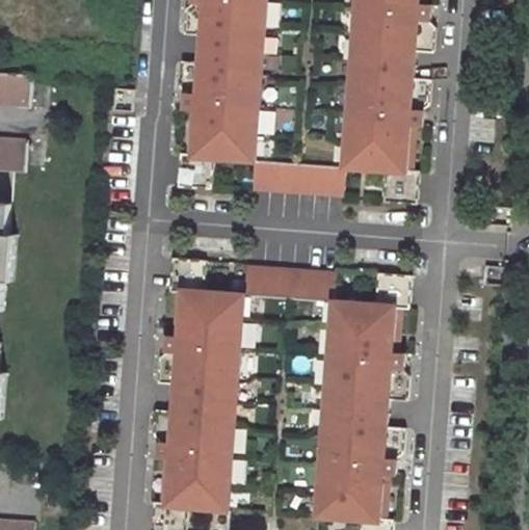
[(213,156),(254,159),(266,0),(191,0),(191,2),(186,7),(184,30),(202,31),(200,63),(181,62),(180,84),(185,91),(184,109),(190,110),(195,110),(192,153),(187,153),(180,152),(178,185),(211,188),(213,156)]
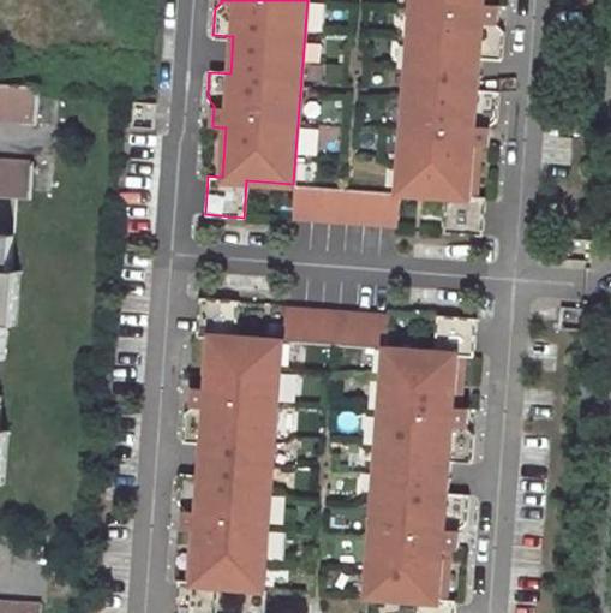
[(409,0),(396,192),(444,197),(442,232),(480,234),(483,197),(474,196),(468,195),(473,144),(479,144),(486,146),(487,126),(495,119),(497,94),(475,91),(478,54),(499,55),(501,30),(495,23),(497,4),(489,3),(483,3),(483,0),(409,0)]
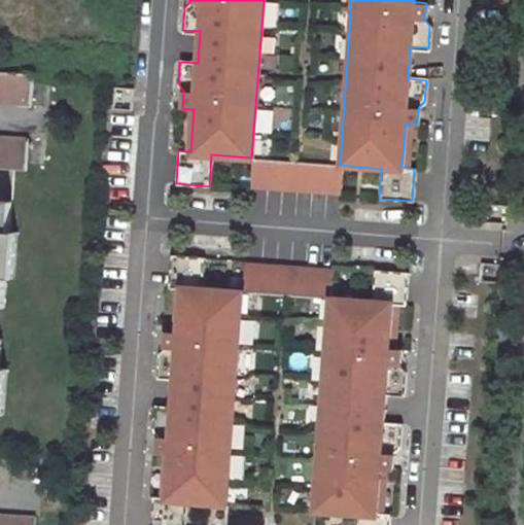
[(0,104),(29,107),(31,76),(0,73),(0,104)]
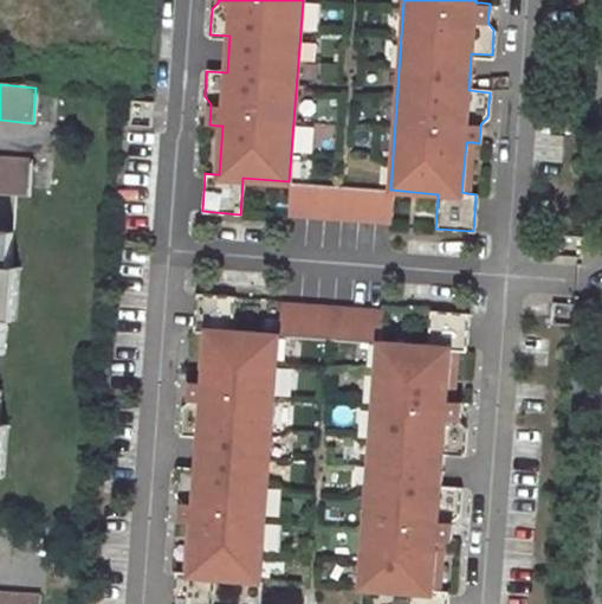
[(222,126),(217,126),(213,174),(219,174),(222,126)]
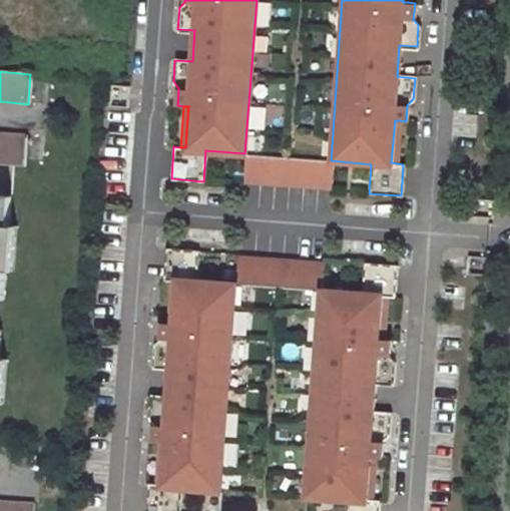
[(391,162),(396,163),(400,120),(395,120),(391,162)]
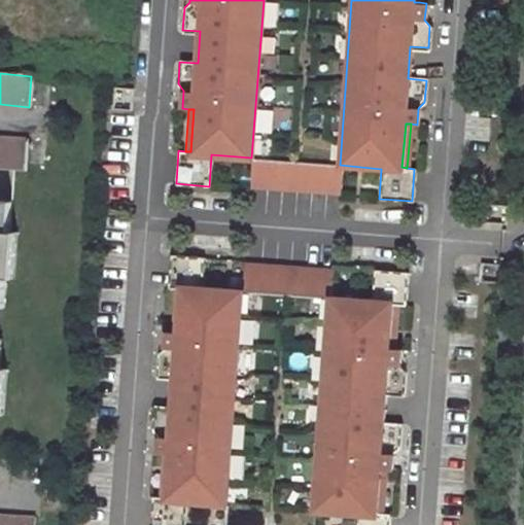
[(0,170),(24,173),(26,142),(0,139),(0,170)]
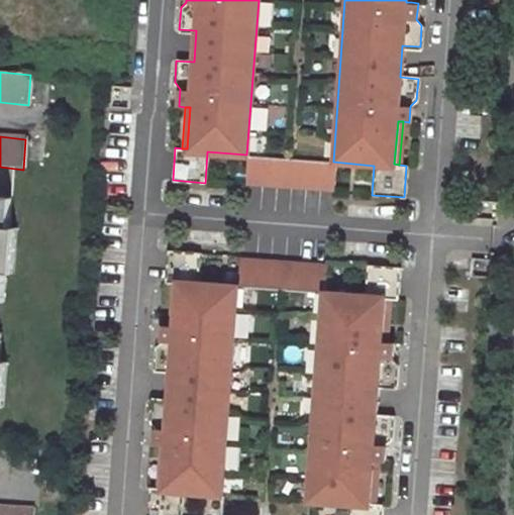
[(246,155),(244,181),(332,188),(333,162),(246,155)]
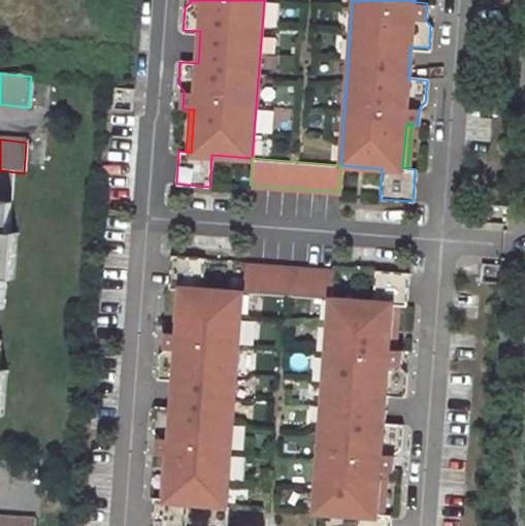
[(7,234),(10,203),(0,202),(0,310),(2,310),(4,281),(7,234)]
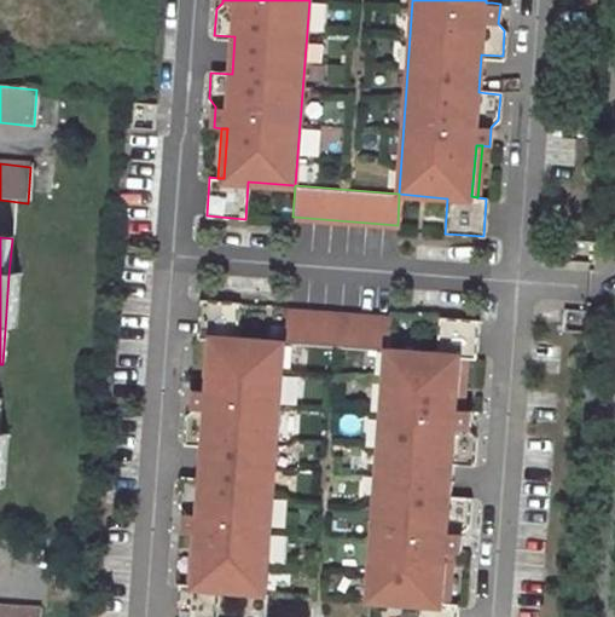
[(590,261),(592,240),(567,237),(563,260),(590,261)]
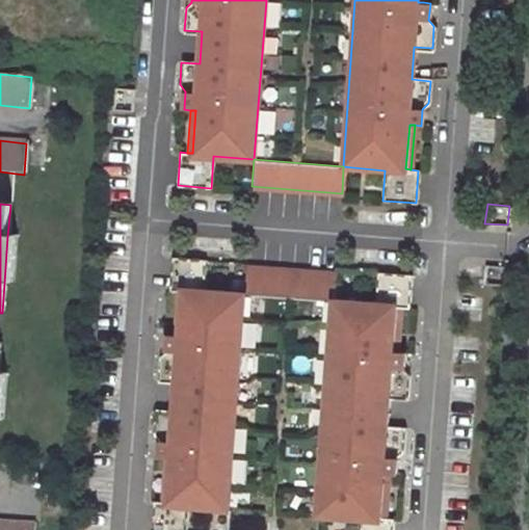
[(12,283),(16,236),(7,236),(4,283),(12,283)]
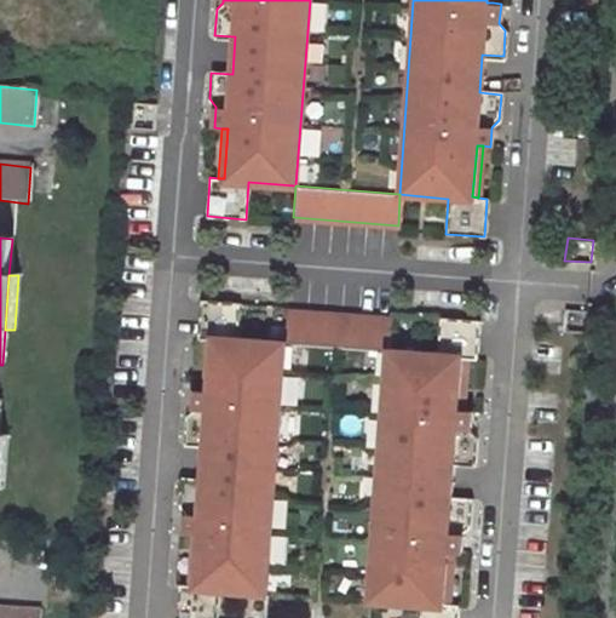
[(265,593),(286,342),(236,338),(239,302),(200,299),(197,338),(206,338),(212,339),(208,390),(202,389),(195,389),(193,408),(186,415),(184,441),(205,442),(202,480),(182,479),(179,505),(185,513),(184,532),(191,532),(197,533),(194,585),(188,584),(179,583),(176,617),(214,617),(218,589),(265,593)]
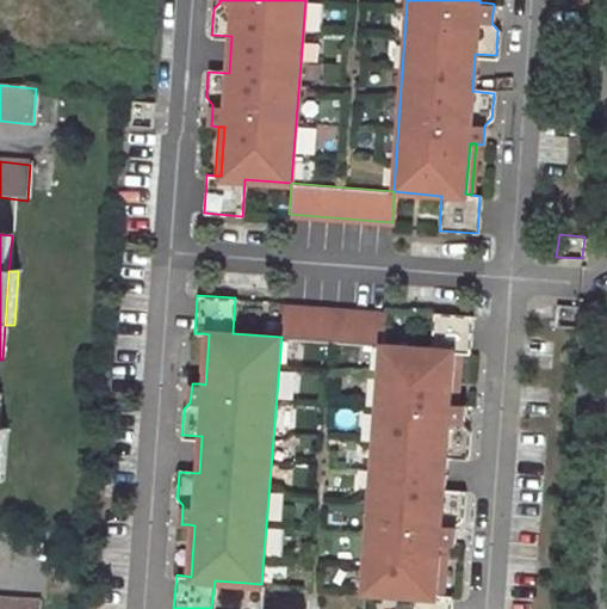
[(577,327),(580,305),(553,303),(552,325),(577,327)]
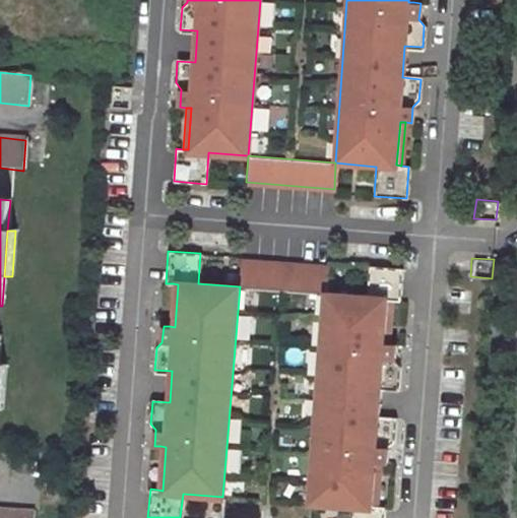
[(327,266),(241,259),(240,286),(325,293),(327,266)]
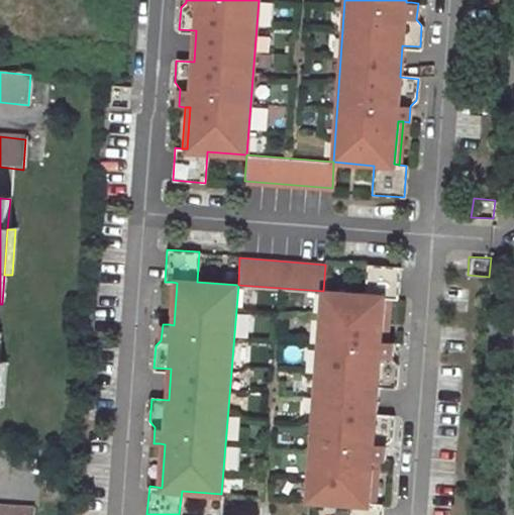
[(323,291),(308,501),(348,504),(347,514),(380,514),(381,504),(375,503),(369,503),(372,459),(378,459),(384,460),(385,444),(391,438),(393,417),(376,415),(378,385),(395,386),(396,364),(392,357),(393,341),(386,340),(381,340),(384,298),(389,298),(396,299),(399,267),(367,265),(364,294),(323,291)]
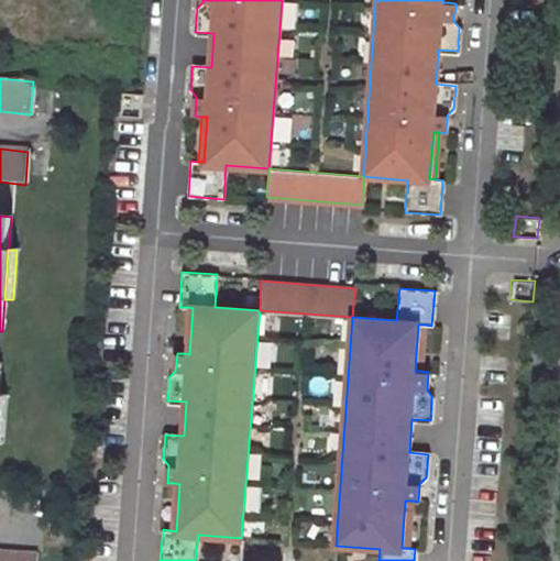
[(187,307),(184,353),(189,354),(193,308),(187,307)]
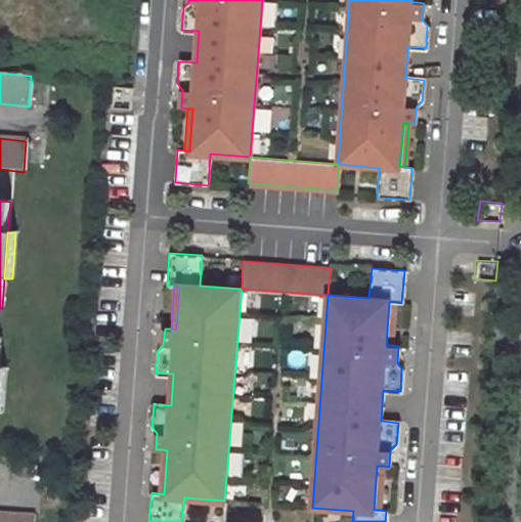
[(386,345),(391,345),(394,302),(389,302),(386,345)]
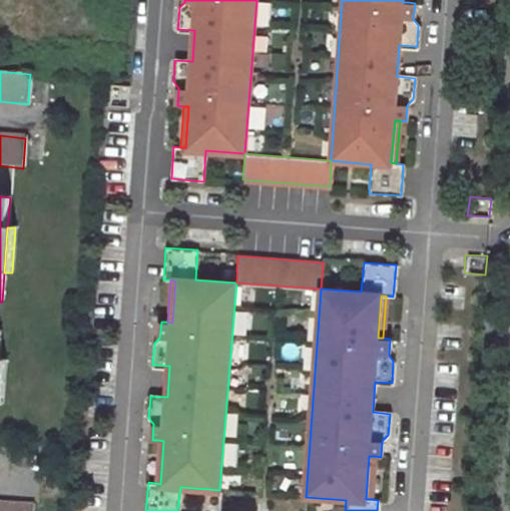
[(163,441),(158,440),(155,483),(160,484),(163,441)]
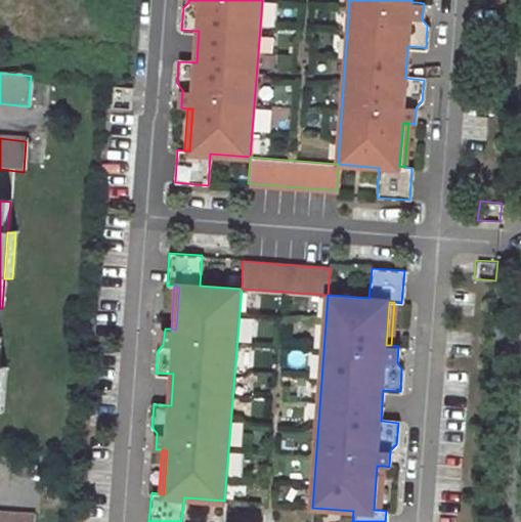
[(383,466),(377,466),(374,510),(380,510),(383,466)]
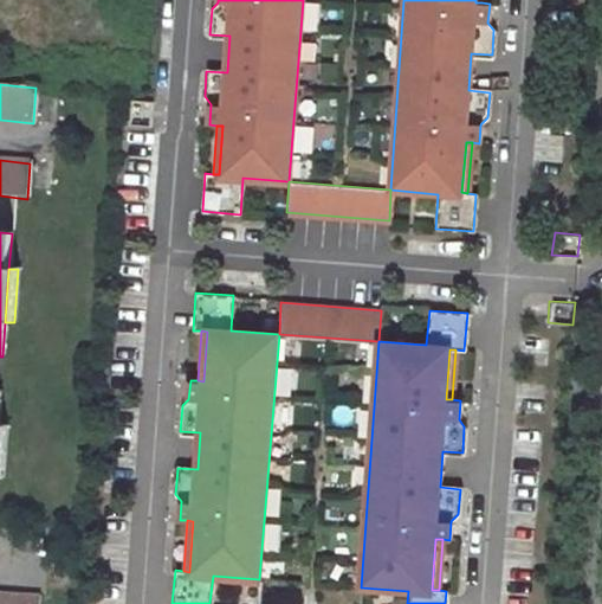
[(0,603),(36,603),(37,597),(0,593),(0,603)]
